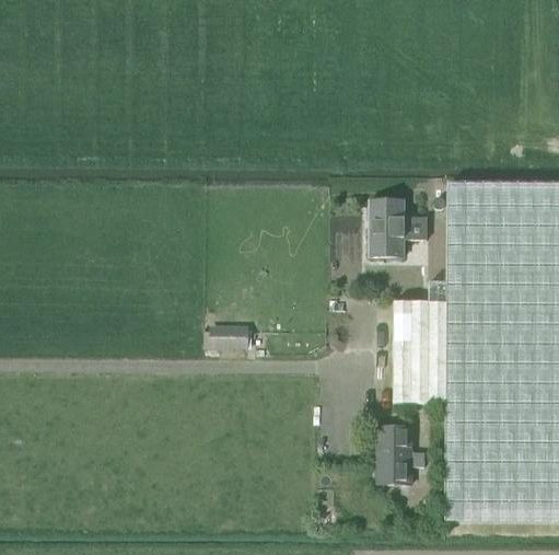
[(428,300),(445,300),(445,401),(444,519),(558,519),(558,183),(445,183),(445,280),(428,280),(428,300)]
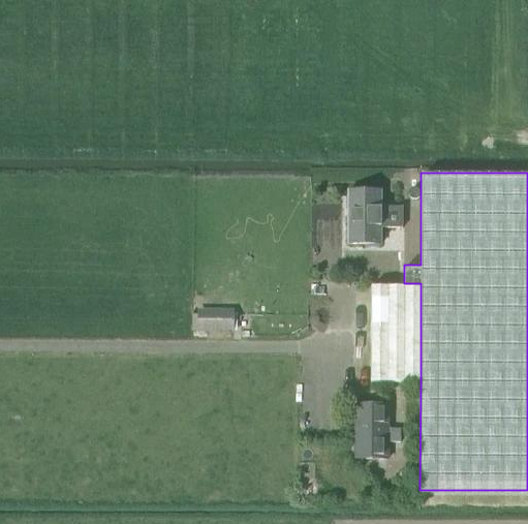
[(380,238),(380,222),(402,222),(402,204),(380,204),(380,187),(348,187),(348,238),(380,238)]
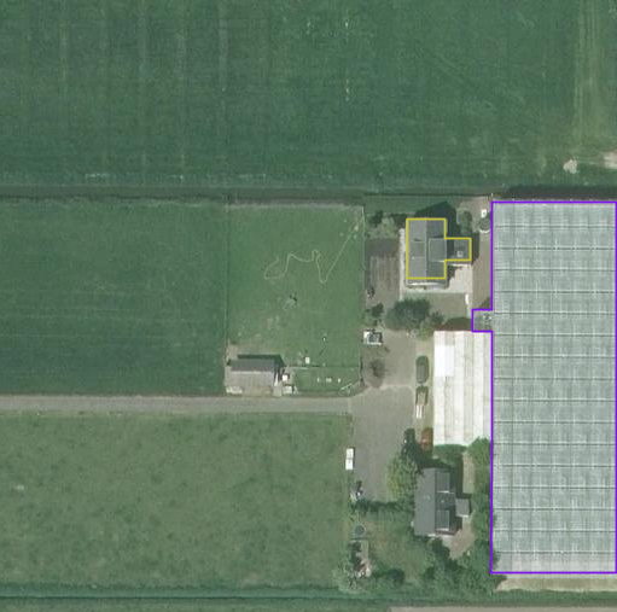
[(492,442),(492,331),(472,331),(434,331),(434,442),(492,442)]
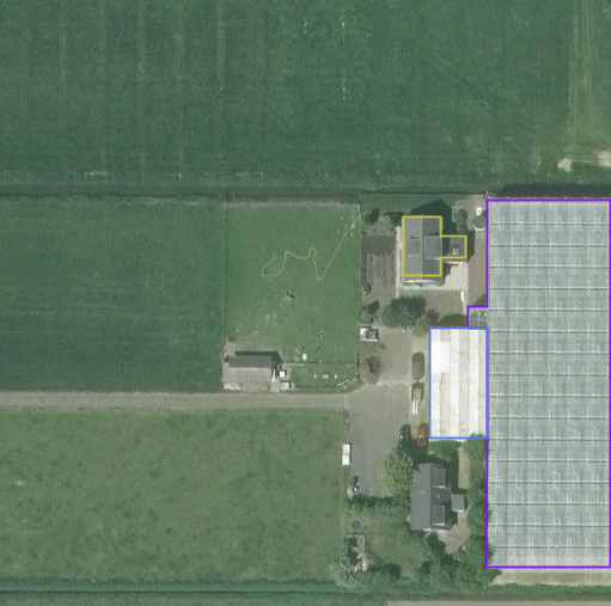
[(269,359),(230,357),(230,378),(269,379),(269,359)]
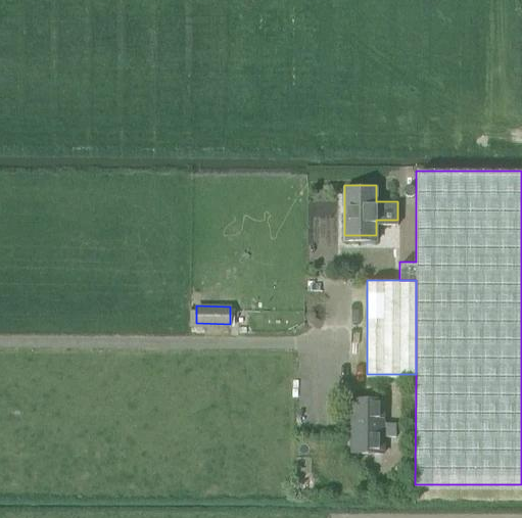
[(382,395),(358,395),(351,395),(351,450),(383,450),(383,431),(395,431),(395,419),(382,419),(382,395)]
